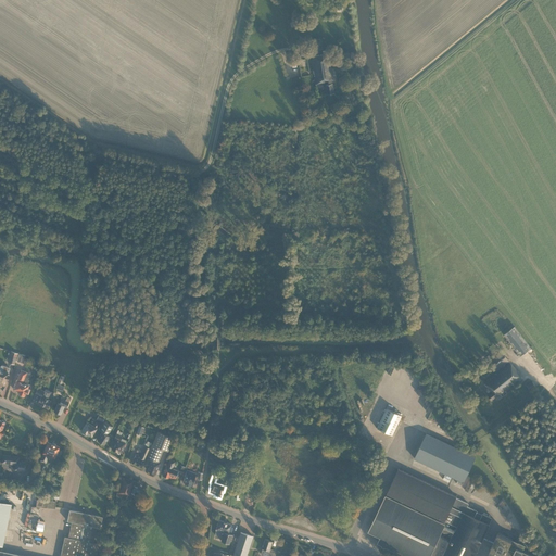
[(327,95),(333,92),(331,76),(332,76),(329,53),(311,57),(315,84),(325,83),(327,95)]
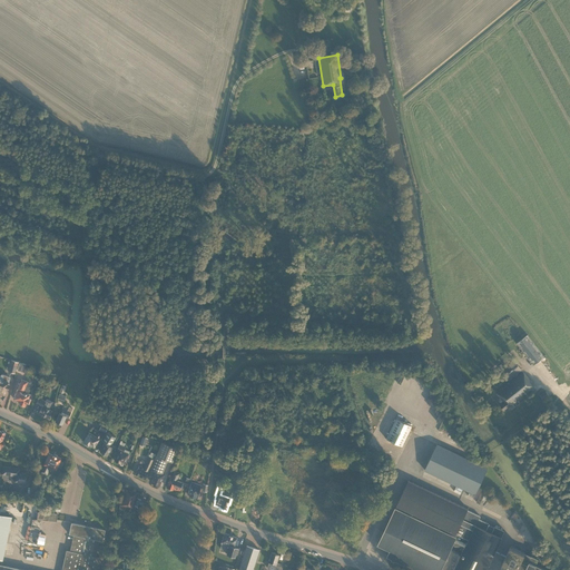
[(517,343),(533,364),(544,356),(528,334),(517,343)]
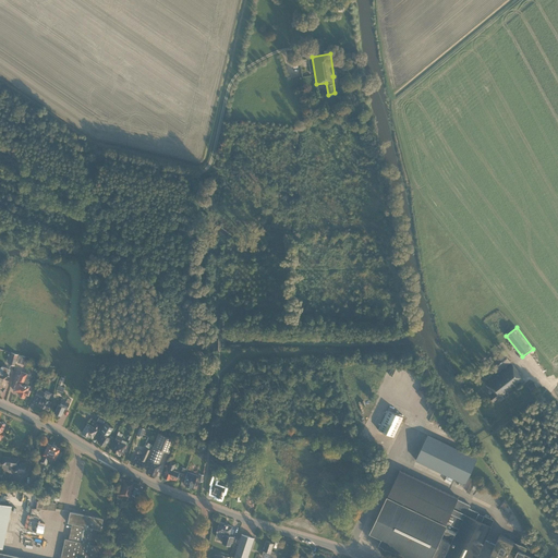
[(8,363),(14,365),(17,354),(11,352),(8,363)]
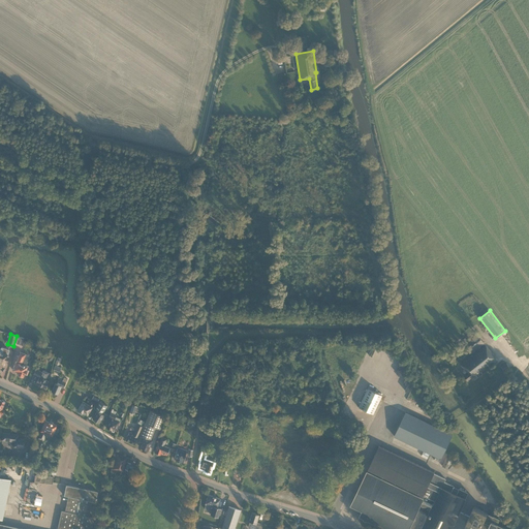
[(461,364),(464,368),(463,369),(463,372),(465,374),(463,375),(468,380),(476,374),(478,376),(483,373),(481,373),(498,360),(477,334),(466,343),(473,352),(484,344),(485,345),(461,364)]
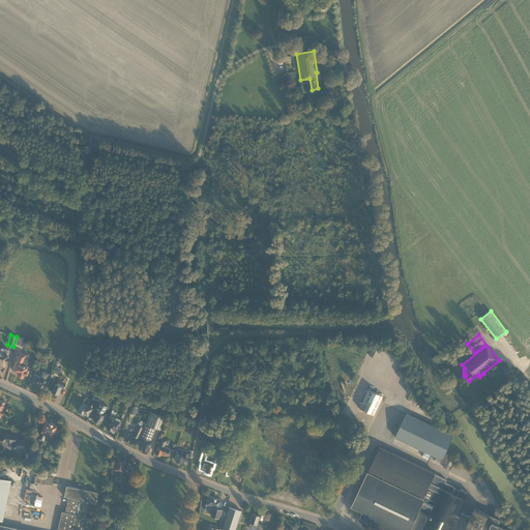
[(7,356),(9,350),(1,348),(1,349),(0,348),(0,364),(4,366),(6,361),(7,361),(8,356),(7,356)]
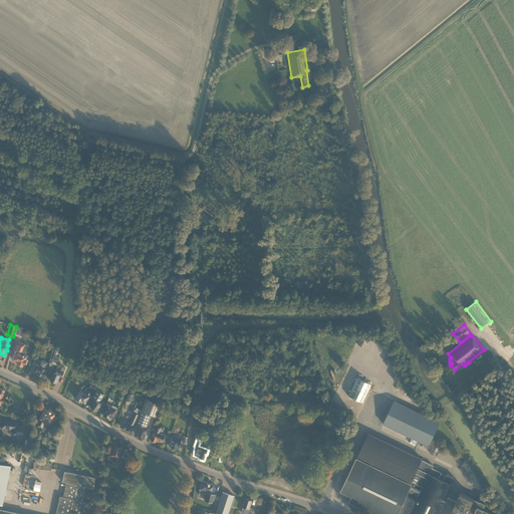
[(26,363),(28,359),(25,358),(26,355),(24,354),(28,345),(20,341),(16,350),(15,350),(12,358),(18,361),(17,363),(22,365),(23,362),(26,363)]
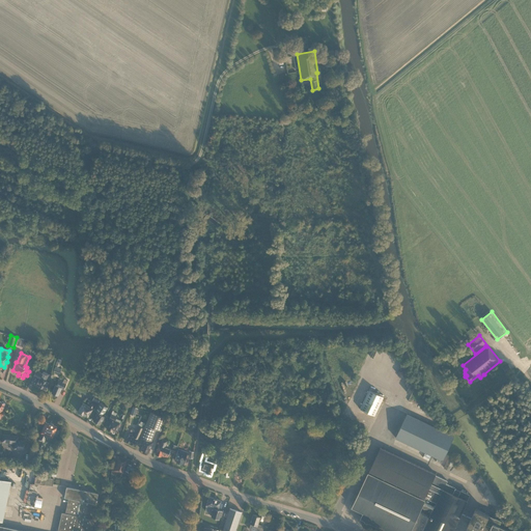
[(512,369),(508,364),(503,367),(507,373),(512,369)]
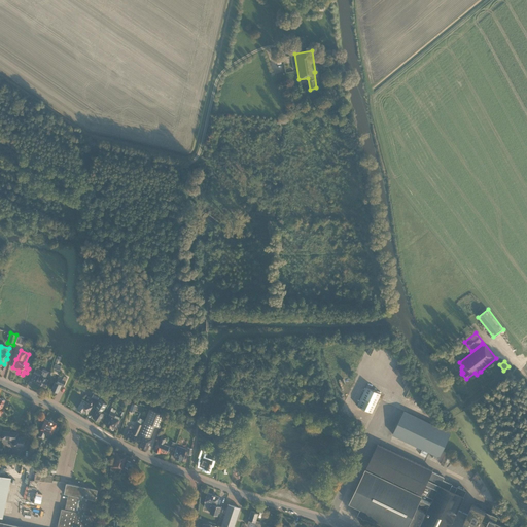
[(34,377),(37,379),(36,381),(44,386),(48,379),(43,377),(45,372),(36,367),(33,373),(36,374),(34,377)]
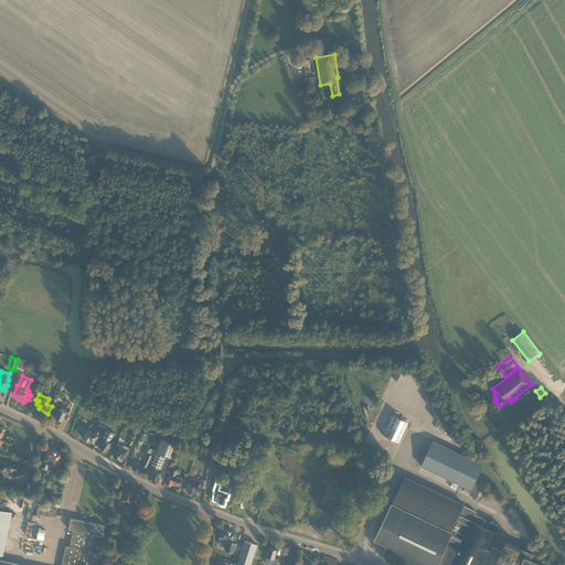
[(67,414),(72,404),(68,403),(66,406),(63,405),(61,409),(59,409),(55,417),(62,420),(65,413),(67,414)]
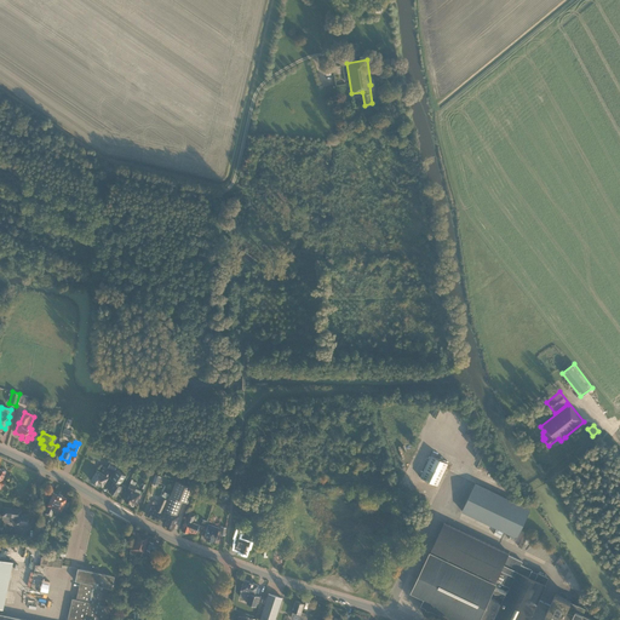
[(437,484),(448,463),(431,454),(420,477),(437,484)]
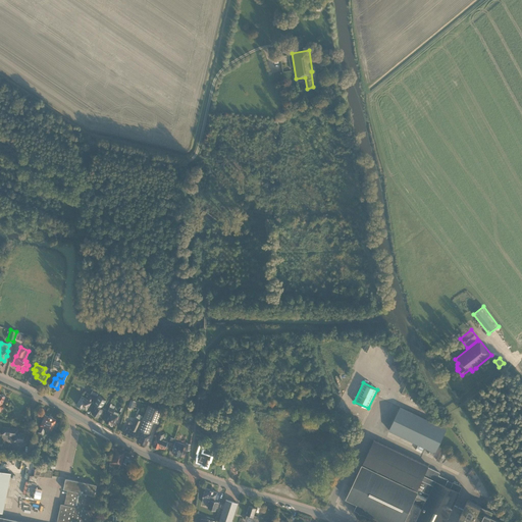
[(101,414),(104,410),(101,408),(106,400),(98,395),(93,403),(96,405),(94,408),(95,408),(92,413),(98,417),(100,413),(101,414)]
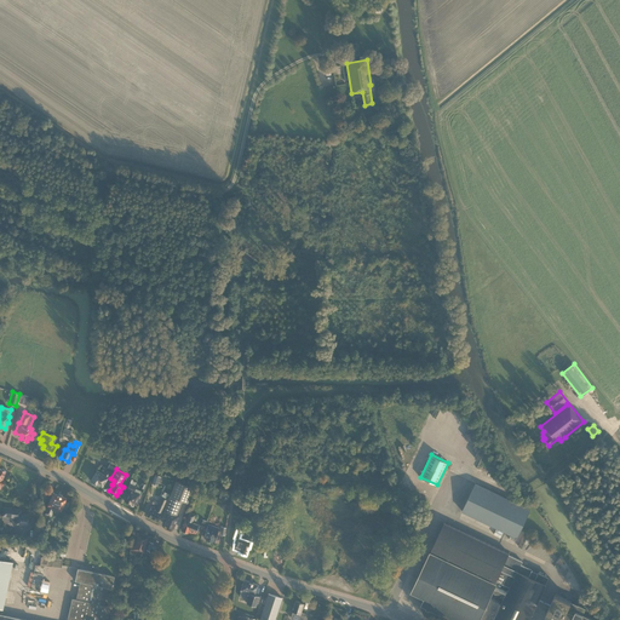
[(108,477),(110,471),(108,470),(104,475),(97,470),(91,480),(96,483),(96,482),(102,486),(108,477)]
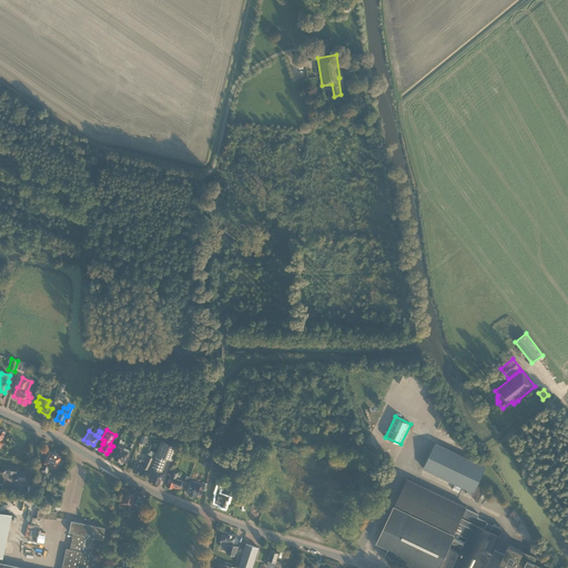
[(162,473),(166,458),(173,460),(179,446),(161,439),(150,468),(154,470),(151,480),(159,484),(163,473),(162,473)]
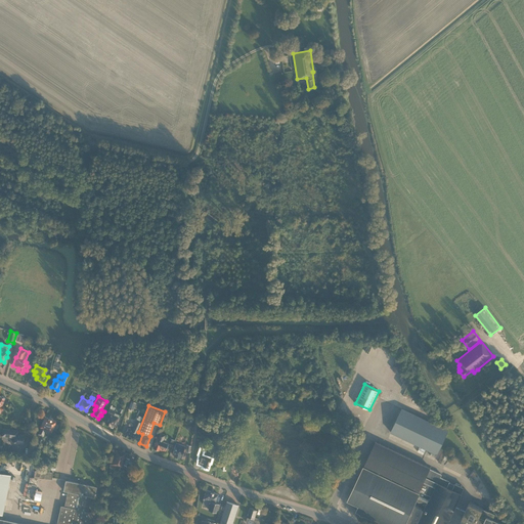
[(115,426),(118,417),(114,415),(116,410),(110,408),(107,412),(110,413),(105,424),(106,424),(106,425),(108,426),(110,425),(111,426),(111,425),(115,426)]
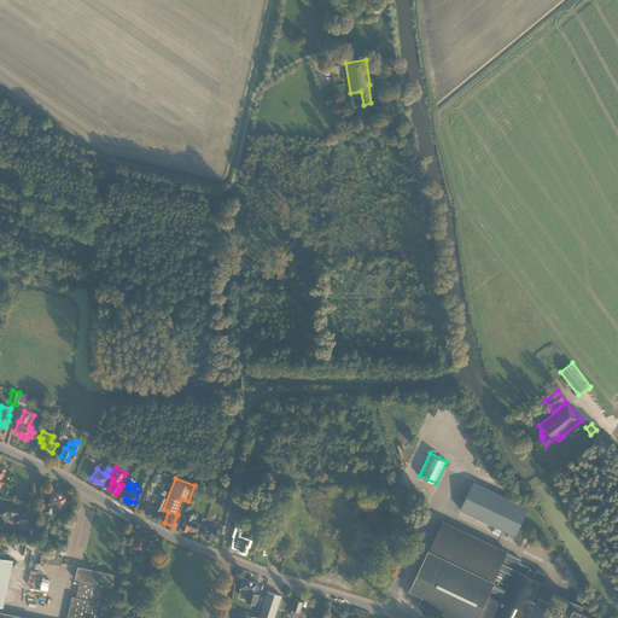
[(516,535),(529,507),(474,482),(461,509),(516,535)]
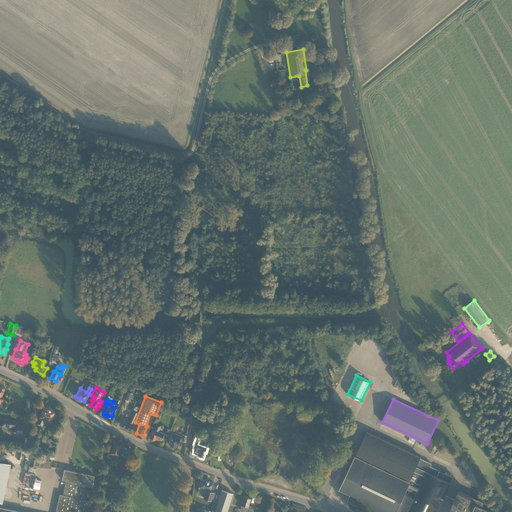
[(55,420),(57,415),(54,413),(55,411),(44,406),(39,416),(40,416),(37,423),(42,426),(44,420),(46,420),(46,419),(51,421),(52,418),(55,420)]
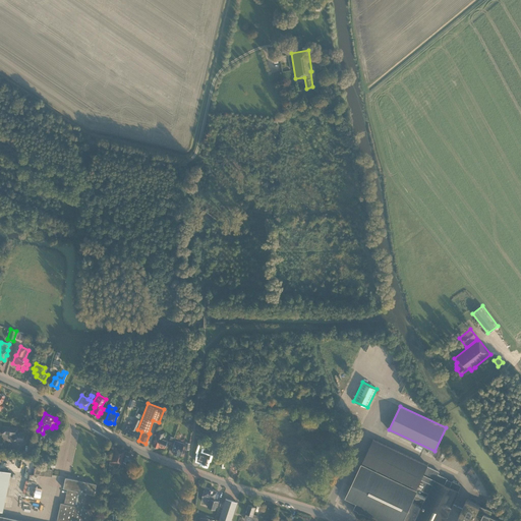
[(135,430),(140,419),(142,415),(138,413),(137,415),(136,414),(135,417),(136,417),(132,426),(127,424),(126,428),(123,433),(132,438),(135,430)]
